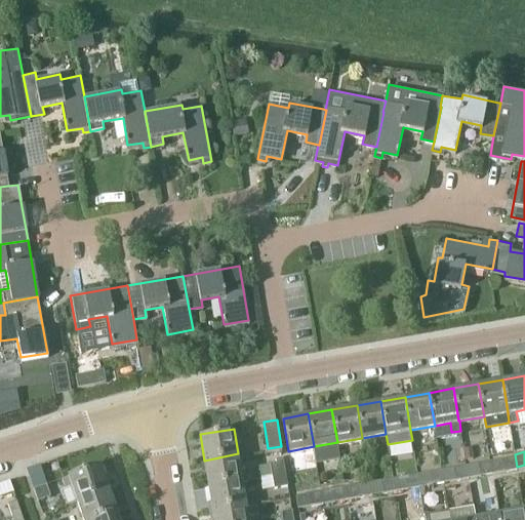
[(238,453),(204,461),(208,484),(242,478),(240,464),(238,454),(238,453)]
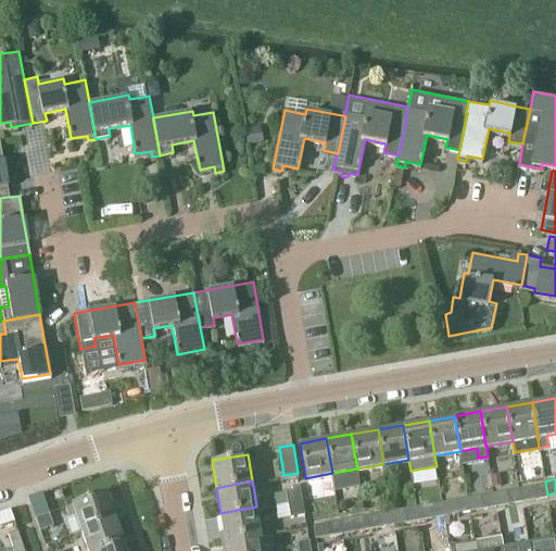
[(534,497),(547,495),(545,481),(532,484),(534,497)]
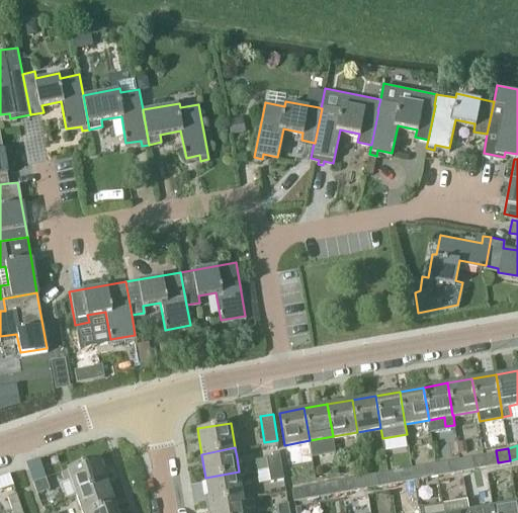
[(487,464),(498,462),(496,450),(485,452),(487,464)]
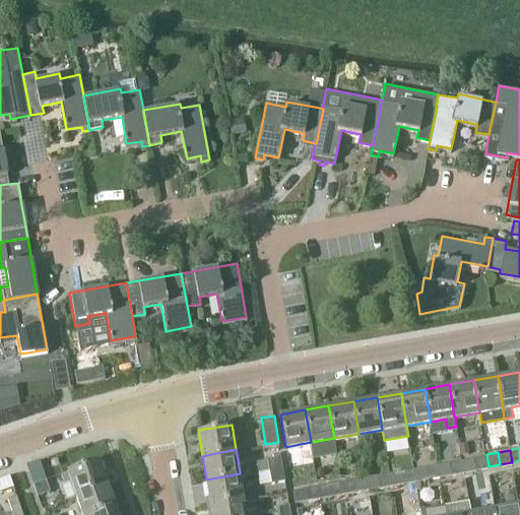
[(280,454),(267,456),(269,469),(283,467),(280,454)]
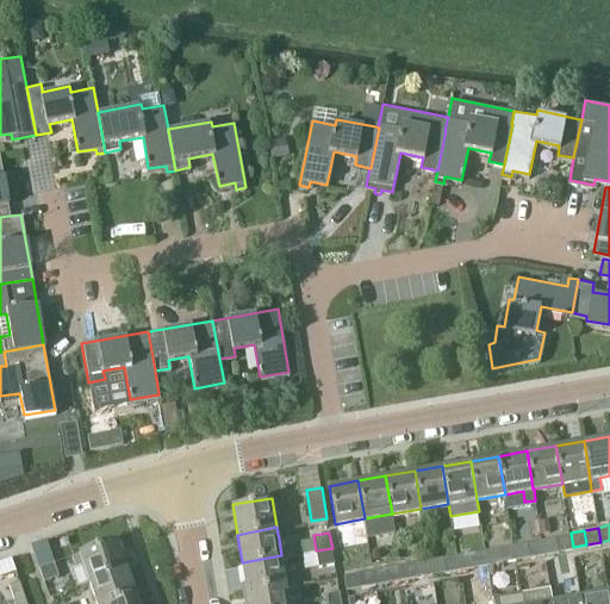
[(559,549),(573,547),(571,533),(556,535),(559,549)]
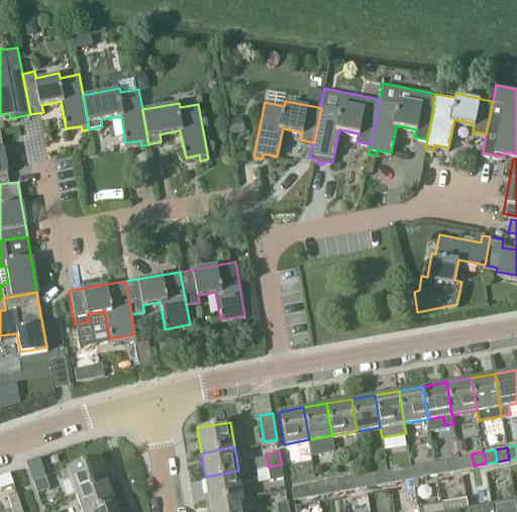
[(458,455),(460,468),(474,466),(472,453),(458,455)]
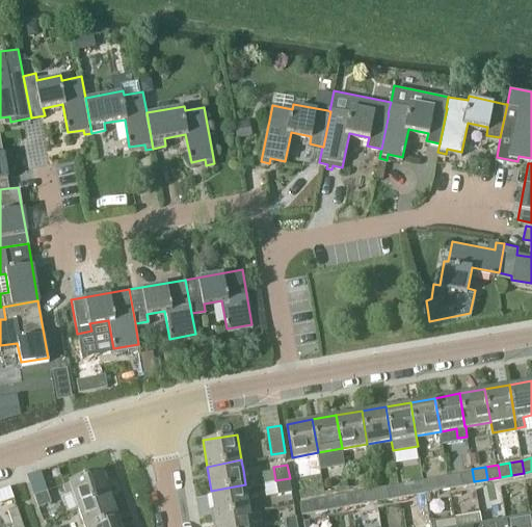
[(462,483),(474,481),(472,469),(460,471),(462,483)]
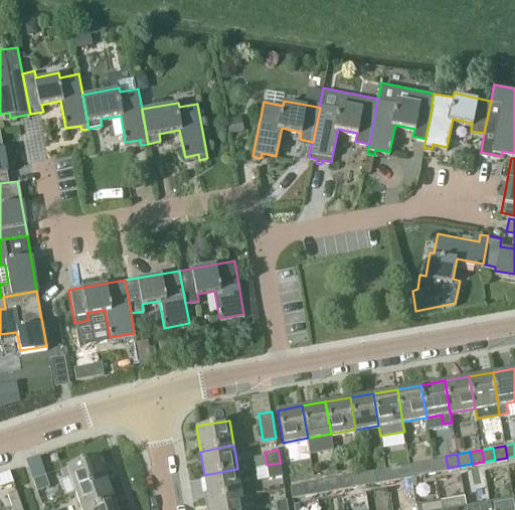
[(74,489),(106,479),(98,455),(61,467),(64,477),(69,475),(74,489)]
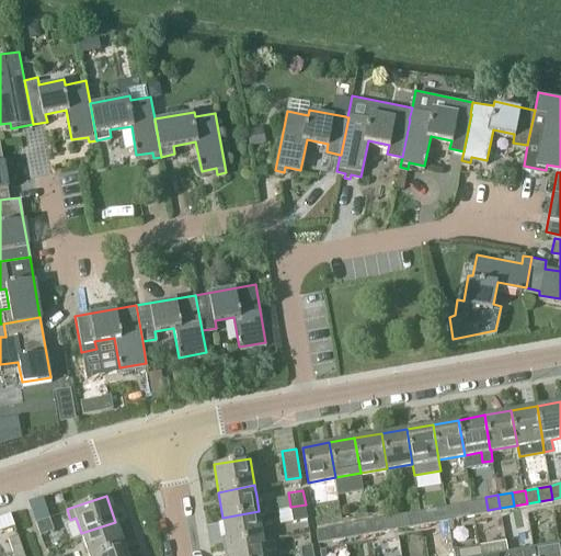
[(474,512),(488,510),(485,497),(472,499),(474,512)]
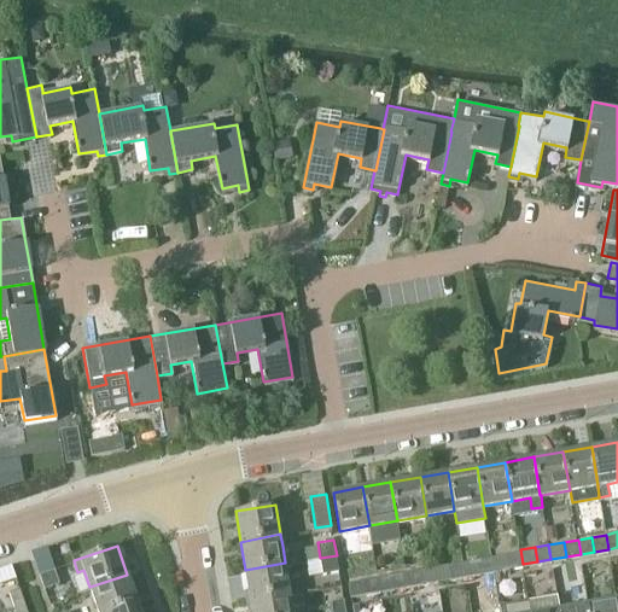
[(506,553),(508,567),(523,564),(520,549),(506,553)]
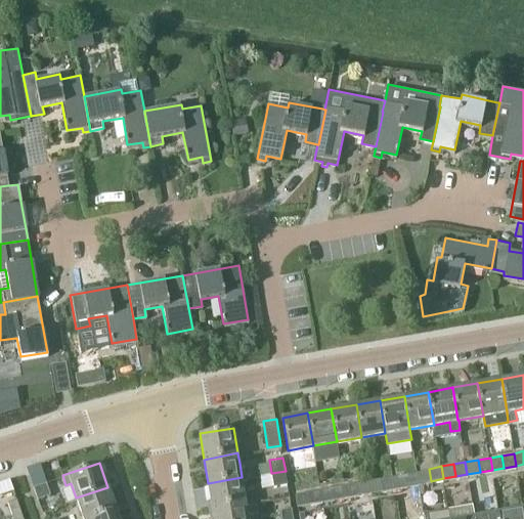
[(420,483),(431,481),(429,469),(418,471),(420,483)]
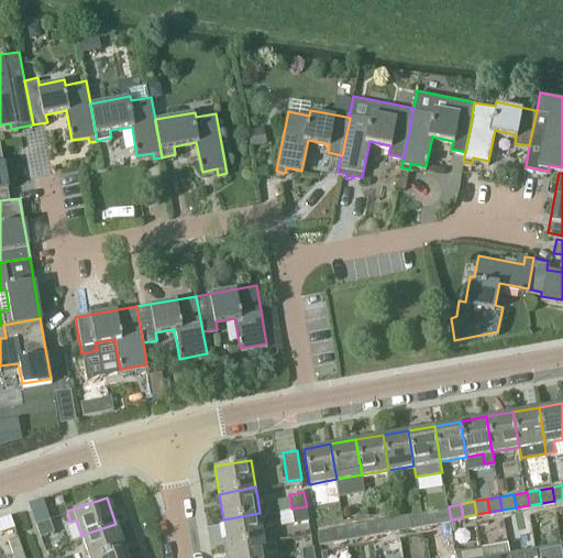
[(307,506),(291,509),(294,521),(309,518),(307,506)]
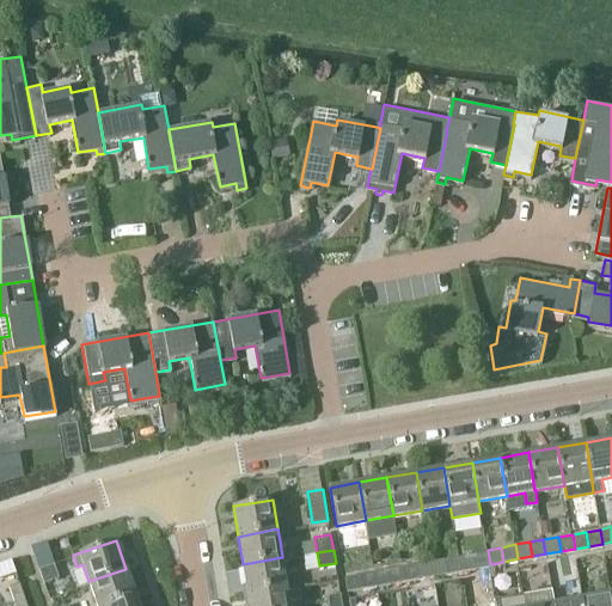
[(476,567),(490,564),(488,550),(473,552),(476,567)]
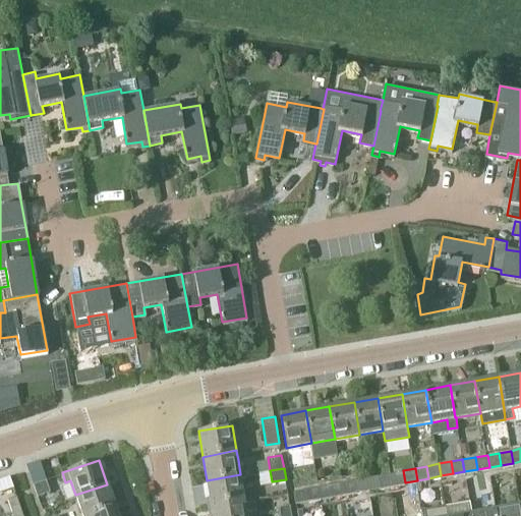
[(390,472),(393,484),(405,482),(403,470),(390,472)]
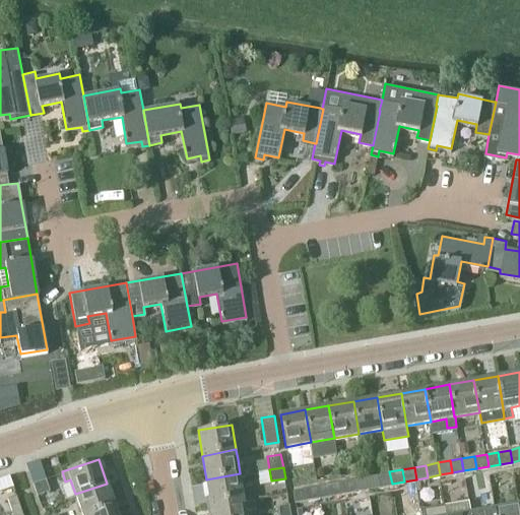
[(380,486),(392,484),(389,471),(378,473),(380,486)]
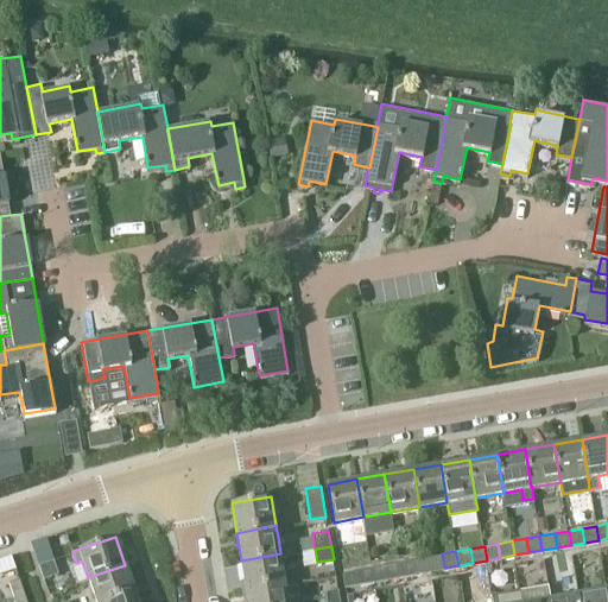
[(246,588),(285,581),(285,580),(280,553),(241,561),(246,588)]
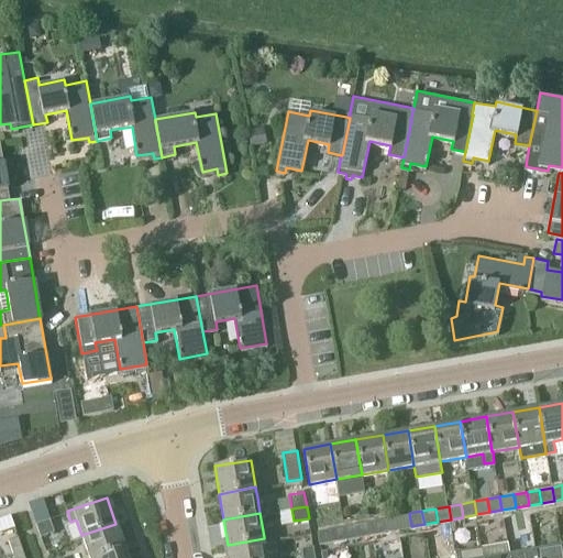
[(399,528),(411,526),(409,513),(396,515),(399,528)]
